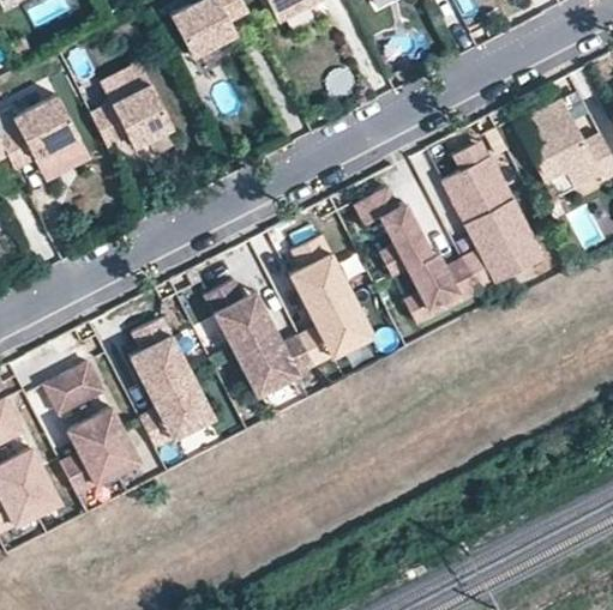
[(245,7),(241,0),(191,0),(168,12),(191,53),(232,29),(226,18),(245,7)]
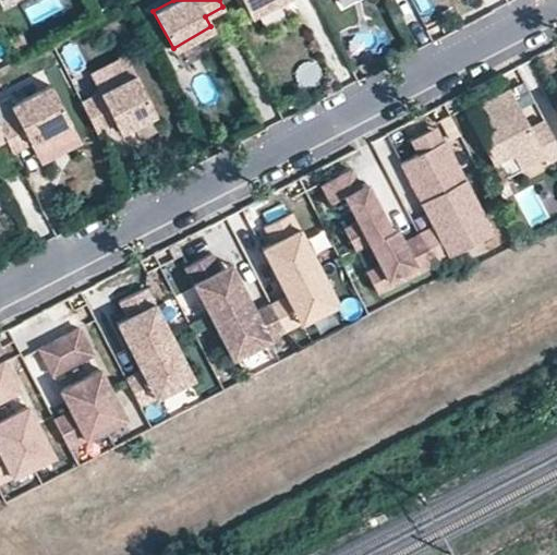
[(292,0),(242,0),(253,21),(292,0)]
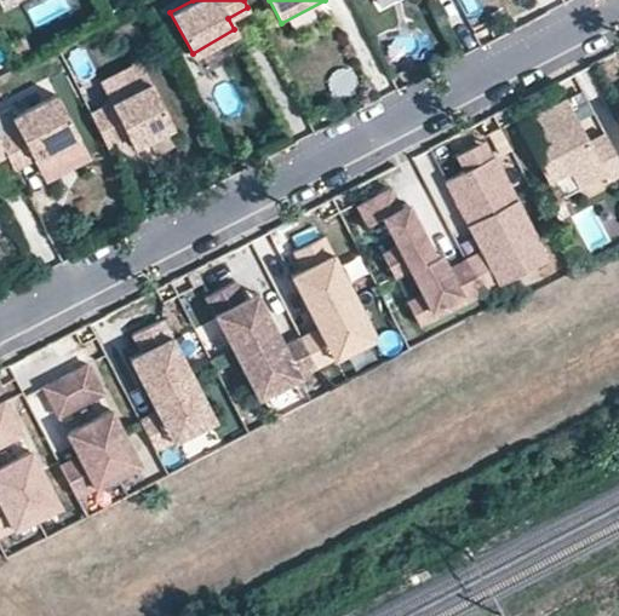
[(91,116),(108,149),(129,138),(133,149),(173,128),(152,85),(91,116)]
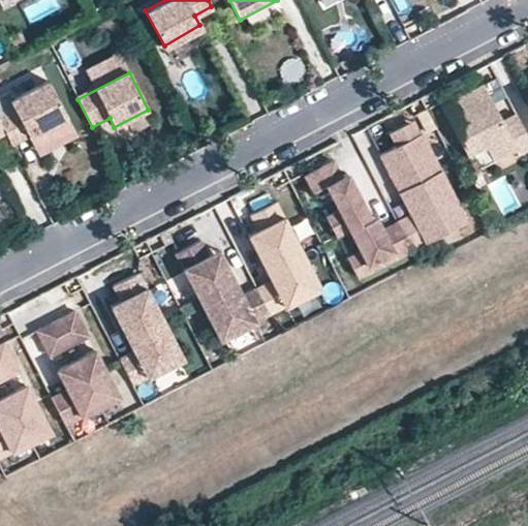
[(0,122),(6,135),(12,147),(67,119),(49,83),(10,102),(16,113),(0,120),(0,122)]
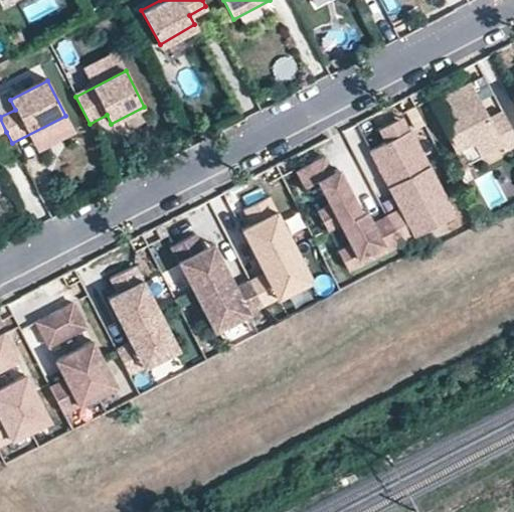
[(505,152),(513,147),(513,135),(503,113),(491,120),(490,118),(482,115),(478,107),(483,104),(472,83),(431,105),(456,153),(472,145),(475,146),(481,159),(502,148),(505,152)]
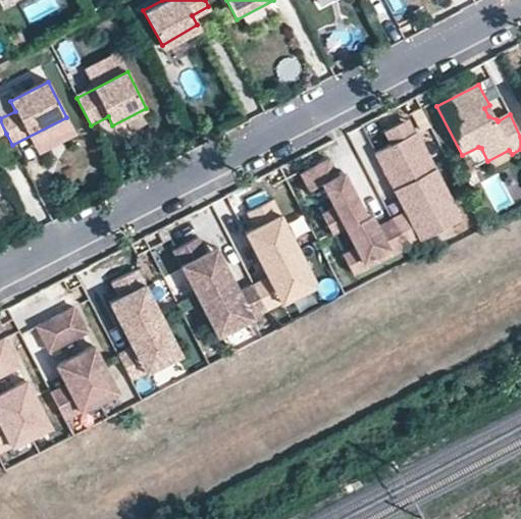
[(488,116),(497,119),(489,105),(484,108),(488,116)]
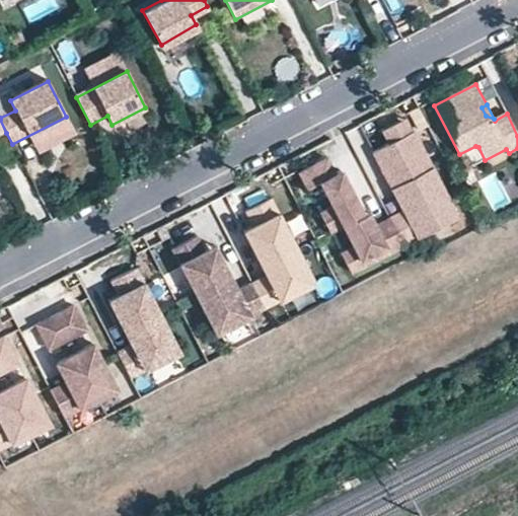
[(388,145),(412,133),(404,120),(382,131),(388,145)]
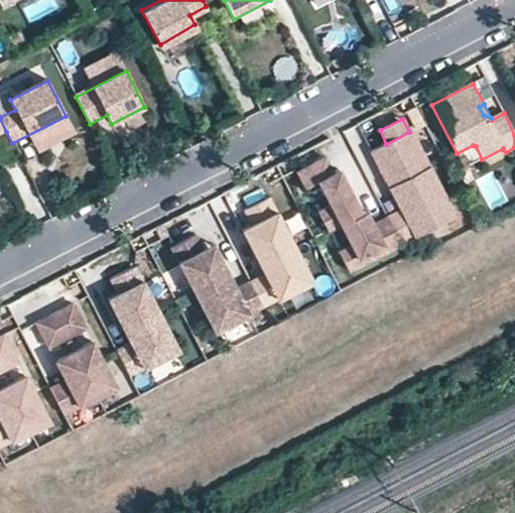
[(387,218),(401,245),(453,218),(409,132),(386,144),(370,152),(401,211),(387,218)]
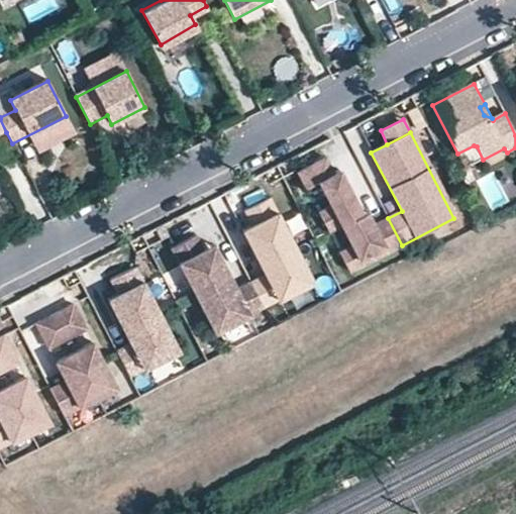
[(349,272),(402,245),(388,218),(374,225),(369,228),(362,215),(339,171),(334,174),(326,159),(298,174),(306,190),(319,183),(331,207),(319,213),(328,232),(341,225),(351,246),(339,252),(349,272)]
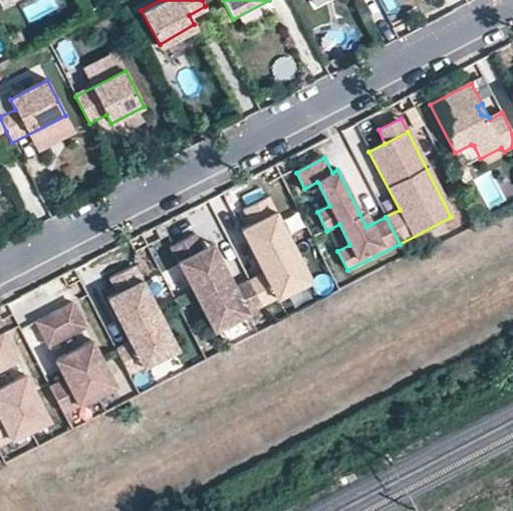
[(265,273),(251,280),(264,305),(313,280),(270,197),(245,210),(251,225),(257,233),(248,238),(261,264),(271,259),(274,270),(265,273)]
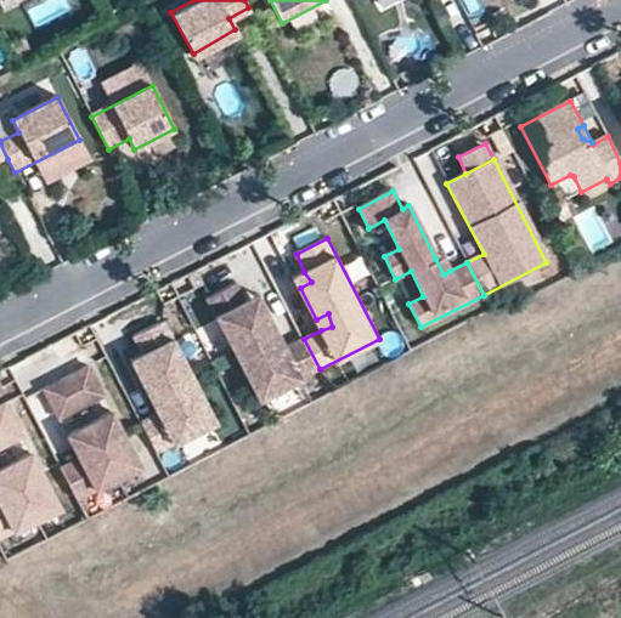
[(435,259),(444,275),(450,271),(441,255),(435,259)]
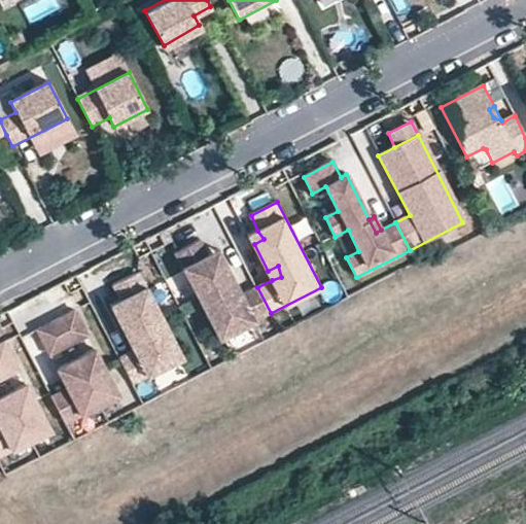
[(248,237),(254,244),(264,239),(257,231),(248,237)]
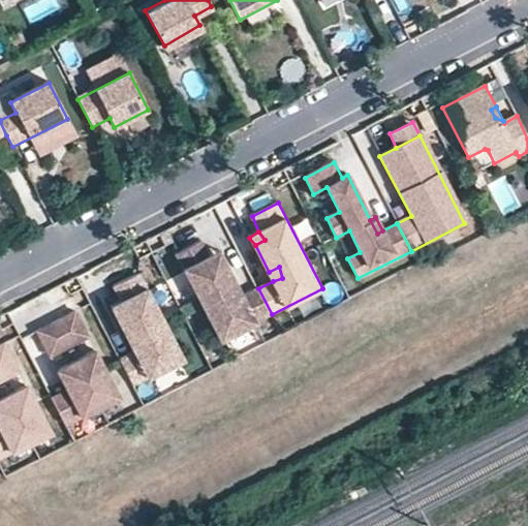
[(271,315),(257,290),(243,298),(233,303),(228,294),(238,288),(224,263),(214,267),(209,258),(202,243),(176,256),(220,342),(271,315)]
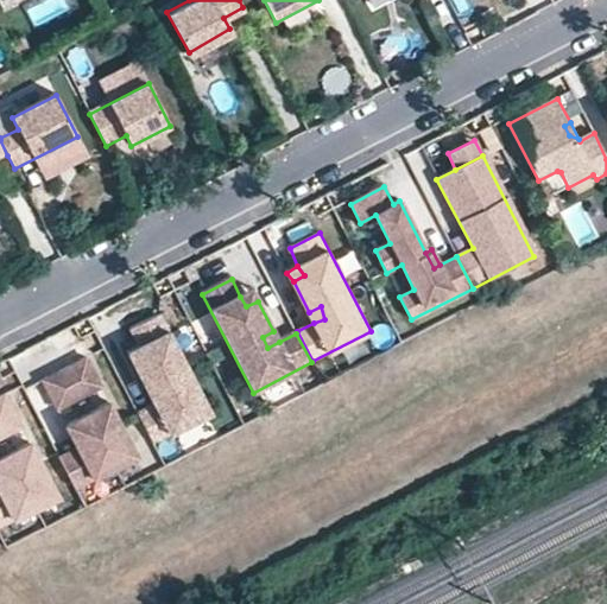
[(240,297),(246,306),(258,302),(252,290),(240,297)]
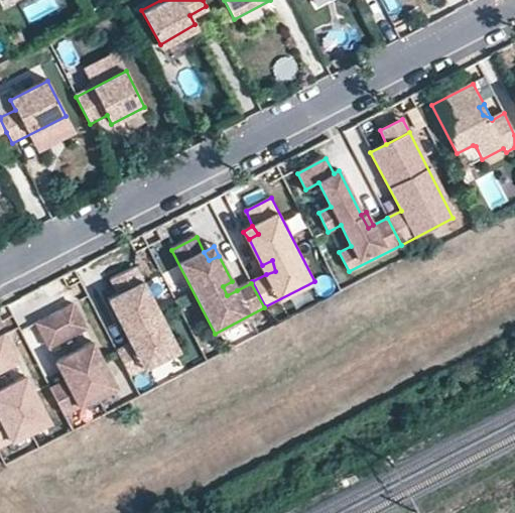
[(272,260),(262,265),(266,274),(275,271),(272,260)]
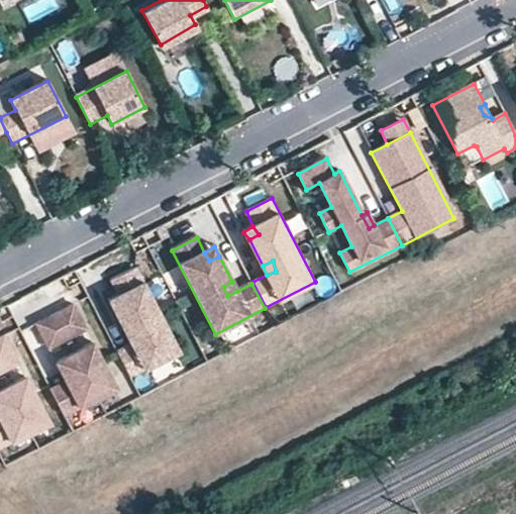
[(131,345),(117,353),(130,378),(179,352),(135,269),(111,282),(118,297),(123,305),(113,310),(127,336),(136,331),(141,340),(131,345)]
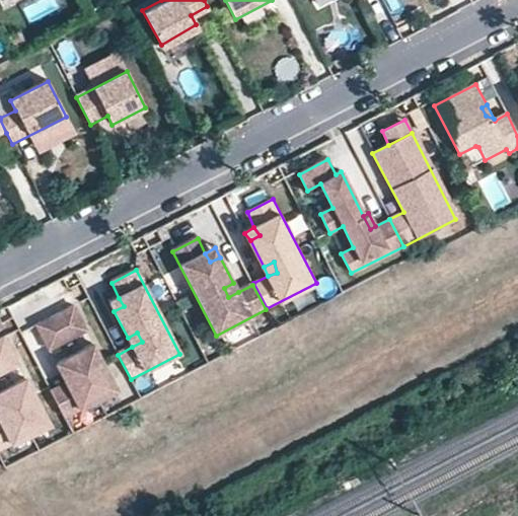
[(224,288),(228,297),(238,292),(233,283),(224,288)]
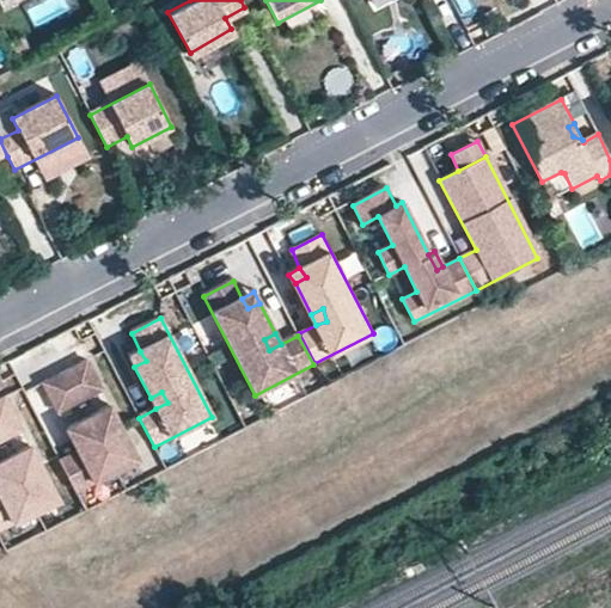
[(140,351),(128,357),(134,367),(146,361),(140,351)]
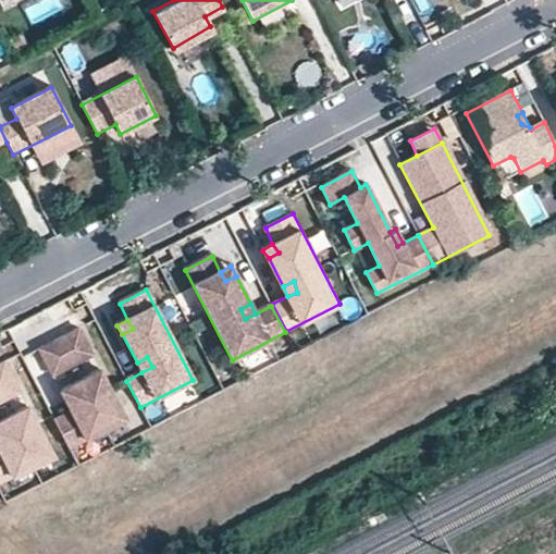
[(41,354),(56,380),(96,359),(82,333),(41,354)]
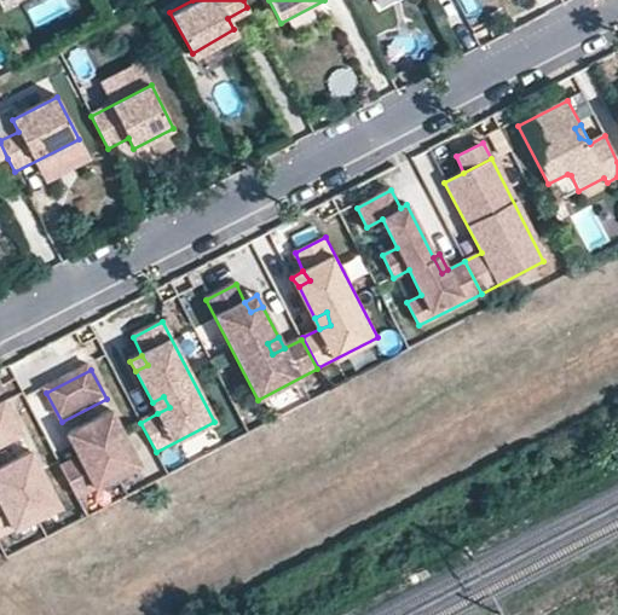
[(163,396),(152,402),(157,413),(169,407),(163,396)]
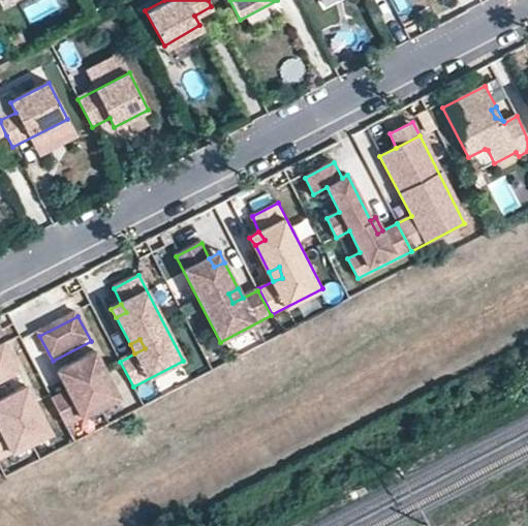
[(68,391),(52,399),(65,426),(120,398),(96,351),(58,371),(68,391)]
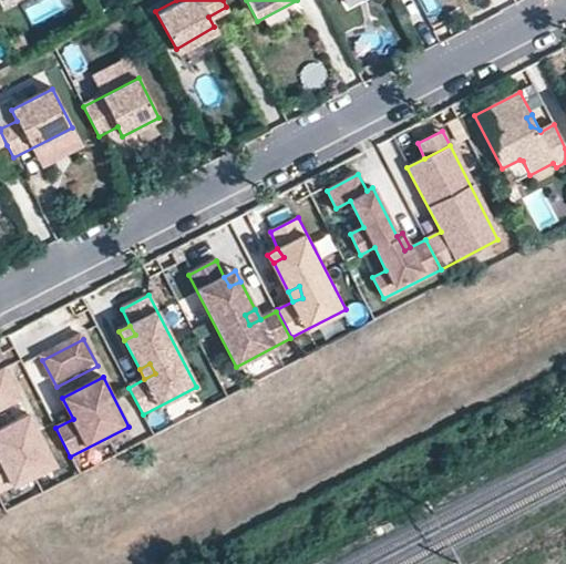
[(0,382),(0,416),(23,404),(9,378),(0,382)]
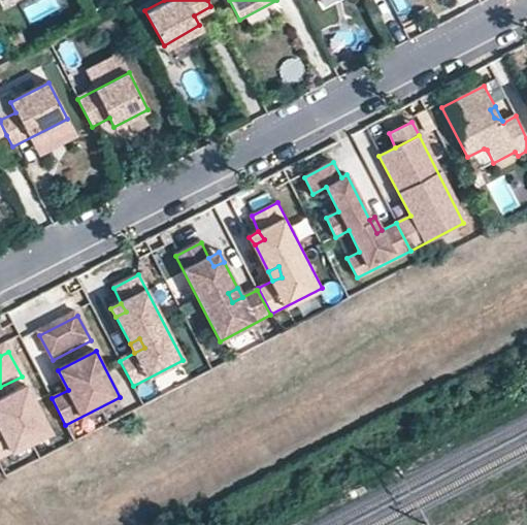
[(0,458),(51,433),(27,387),(0,400),(0,458)]
